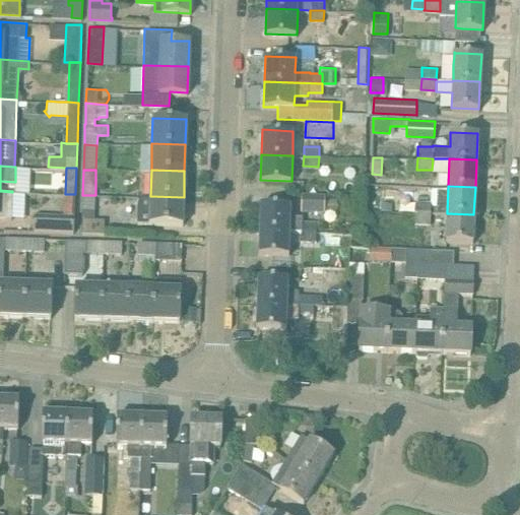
[(0,216),(11,217),(12,192),(0,191),(0,216)]
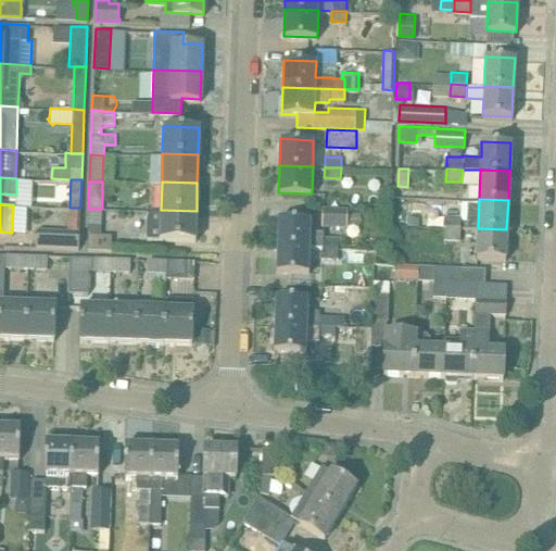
[(321,225),(336,226),(336,205),(323,205),(321,225)]
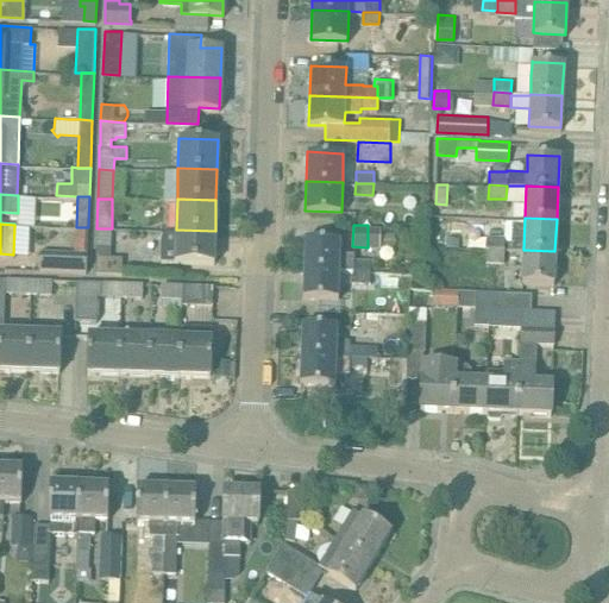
[(88,227),(76,227),(74,227),(73,250),(39,249),(39,269),(87,270),(88,227)]
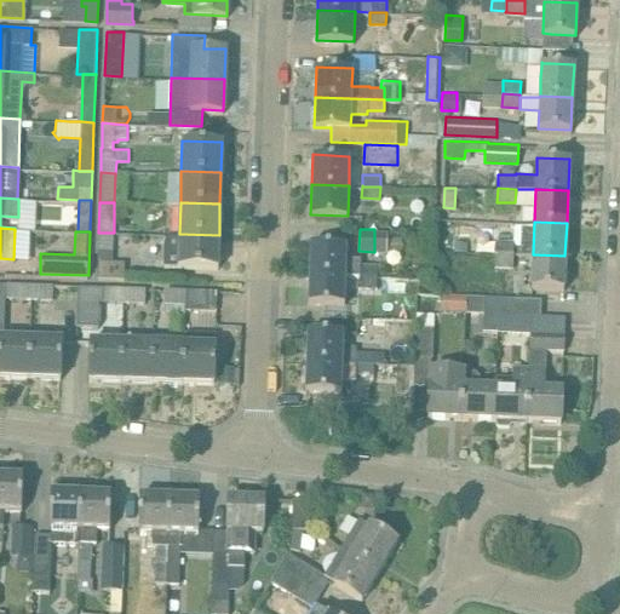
[(113,259),(114,233),(98,233),(97,276),(124,276),(125,259),(113,259)]
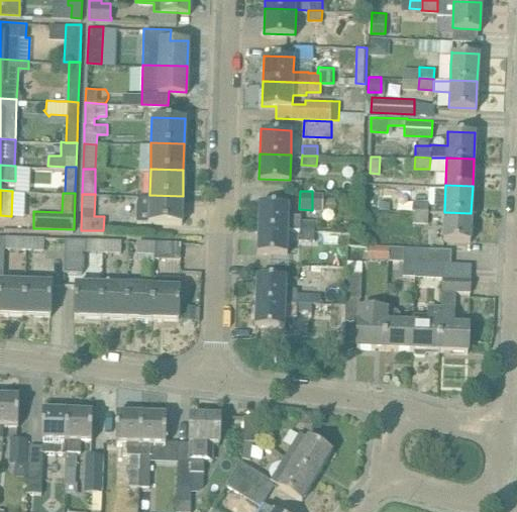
[(183,196),(149,195),(137,194),(136,220),(182,222),(183,196)]
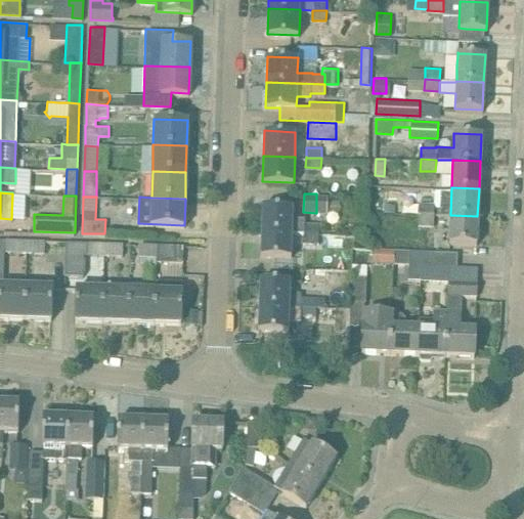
[(419,202),(418,213),(434,214),(434,203),(435,203),(435,202),(419,202)]
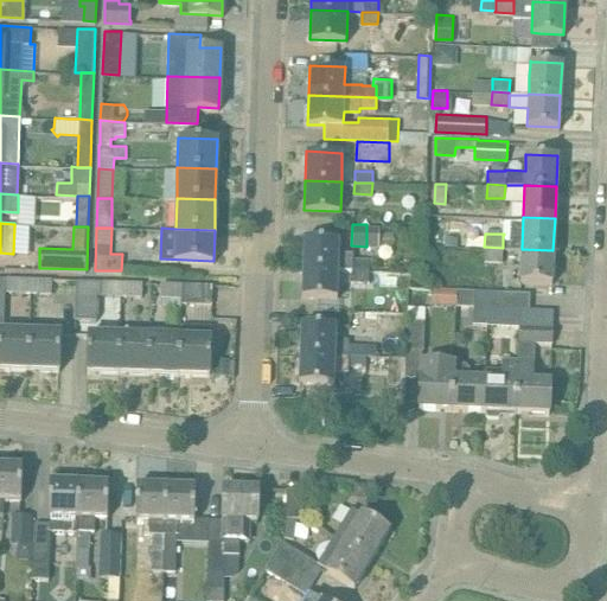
[(351,268),(369,268),(370,256),(353,256),(353,251),(338,250),(339,238),(304,237),(302,266),(338,267),(351,268)]
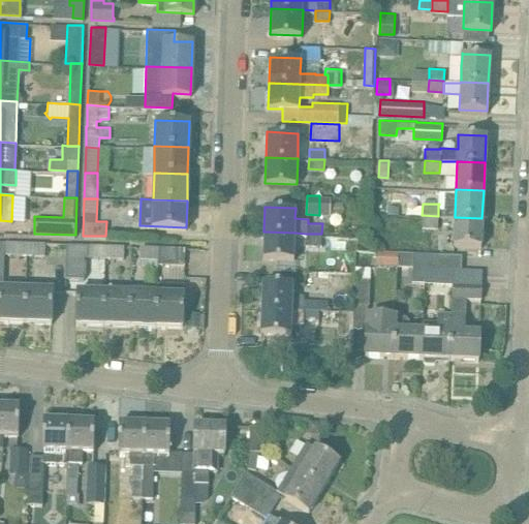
[(438,227),(438,216),(422,215),(422,226),(438,227)]
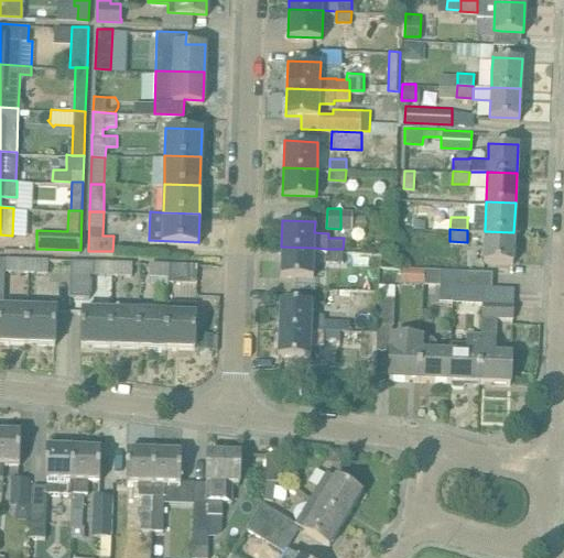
[(485,231),(483,260),(512,262),(513,232),(485,231)]
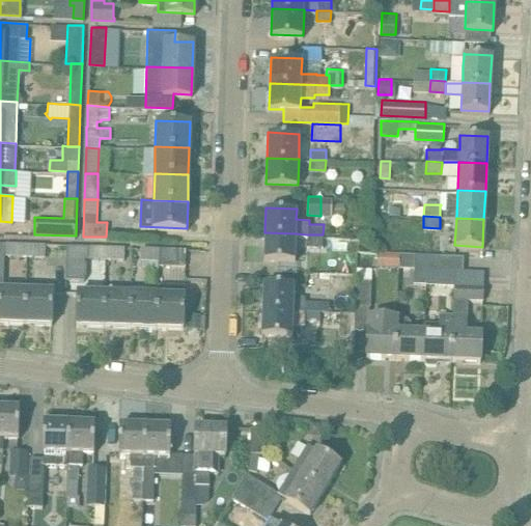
[(296,233),(264,232),(263,258),(295,259),(296,233)]
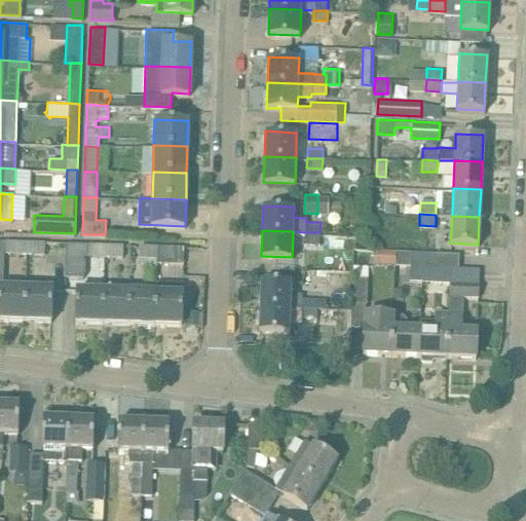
[(304,232),(304,243),(320,244),(320,232),(304,232)]
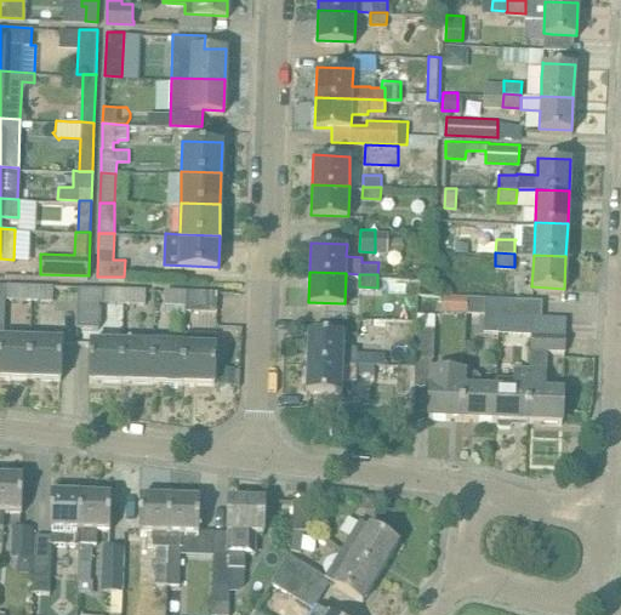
[(30,297),(30,284),(0,283),(0,331),(4,332),(5,297),(30,297)]
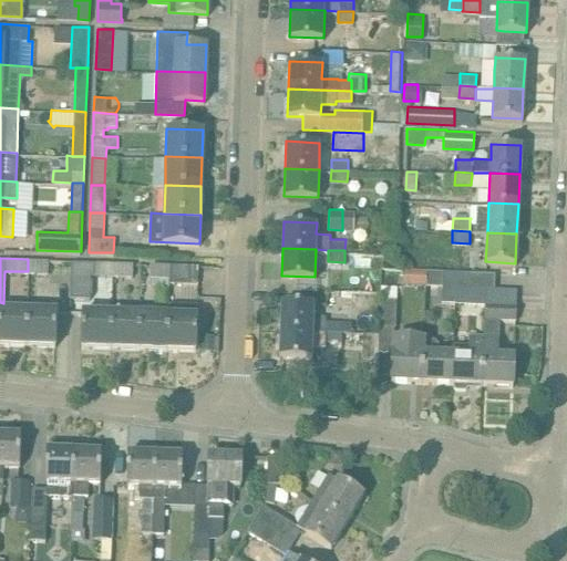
[(48,272),(49,260),(28,259),(28,271),(48,272)]
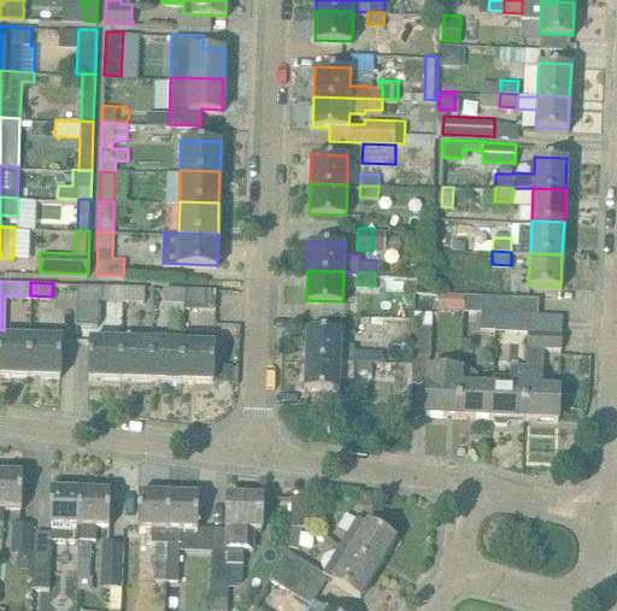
[(122,299),(122,285),(77,283),(76,322),(98,323),(99,300),(101,298),(122,299)]
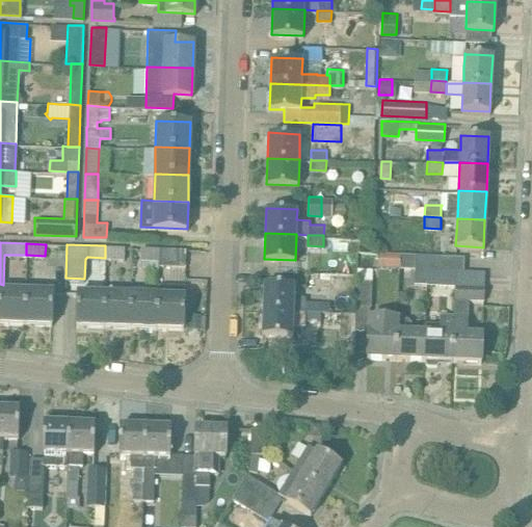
[(125,258),(125,245),(105,245),(105,258),(125,258)]
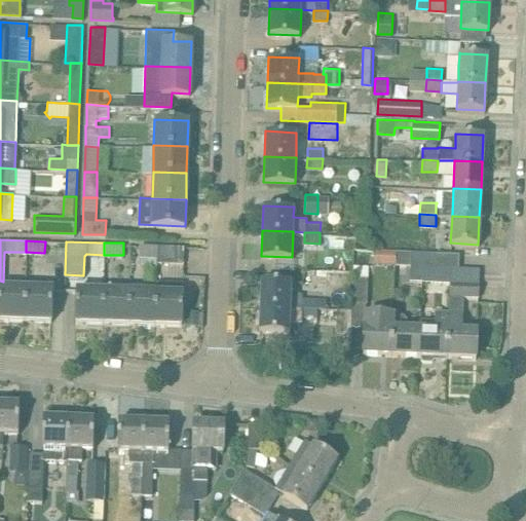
[(156,257),(156,245),(139,244),(139,256),(156,257)]
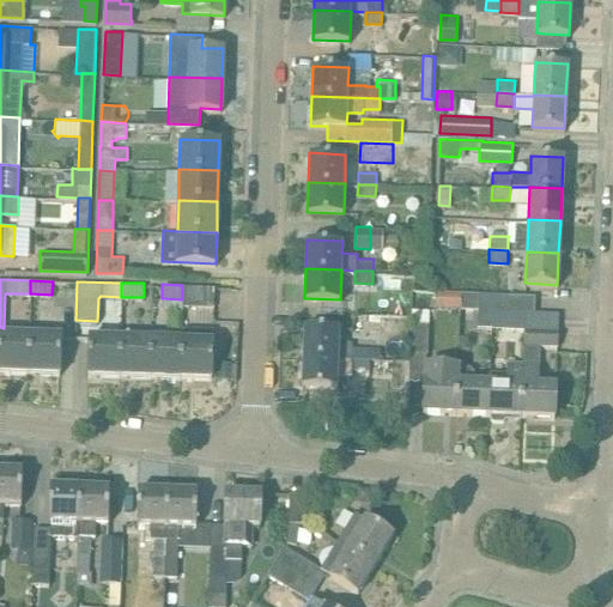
[(213,304),(214,286),(182,285),(182,299),(182,303),(213,304)]
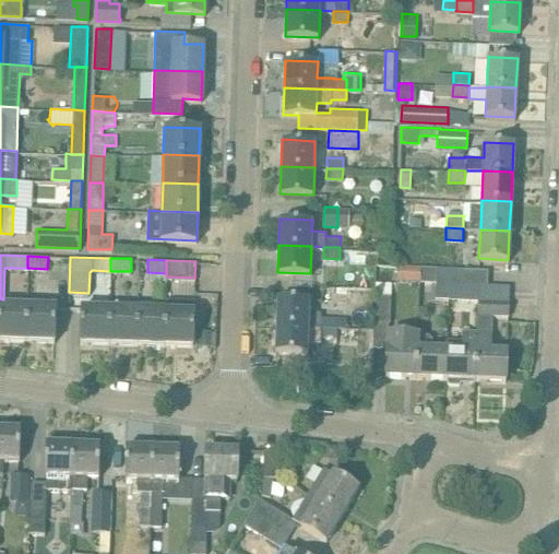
[(437,266),(436,281),(462,282),(462,267),(437,266)]
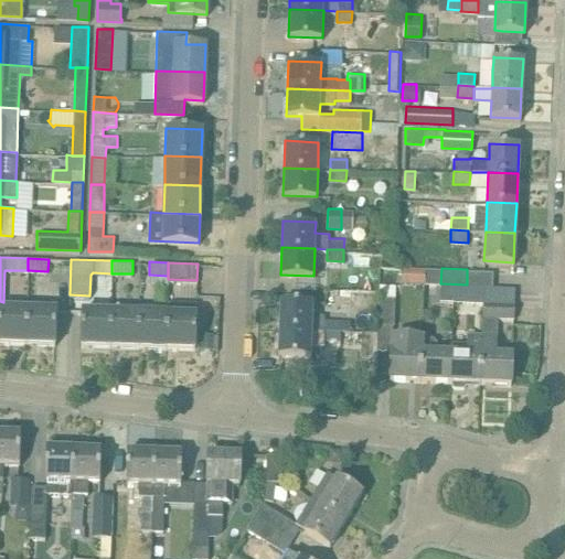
[(379,282),(379,297),(380,297),(379,323),(394,324),(395,297),(394,297),(395,282),(379,282)]
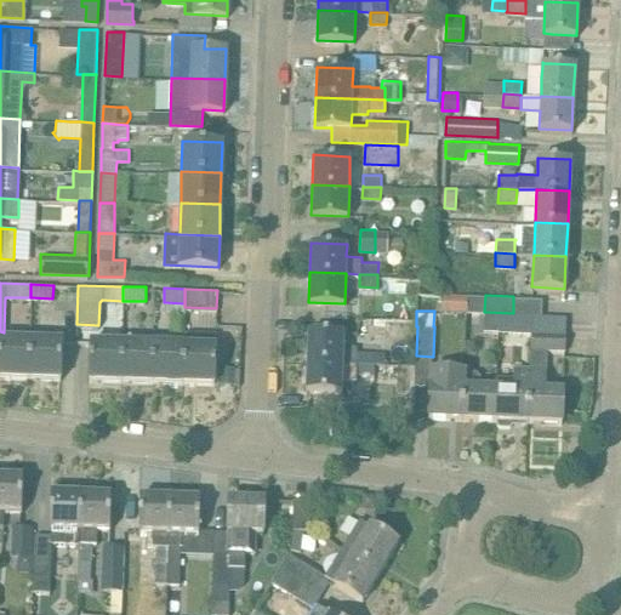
[(484,312),(483,330),(500,330),(500,319),(508,319),(510,324),(514,328),(520,324),(523,319),(524,314),(513,313),(484,312)]
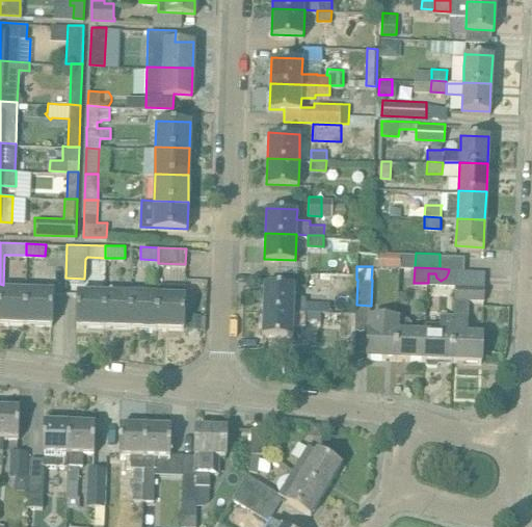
[(455,269),(455,284),(483,286),(484,270),(455,269)]
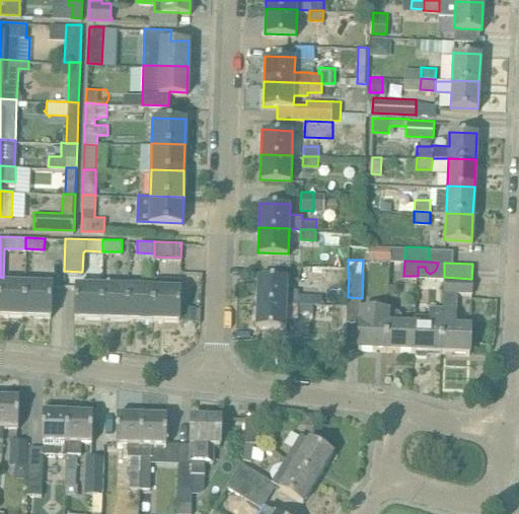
[(287,277),(256,276),(255,300),(286,301),(287,277)]
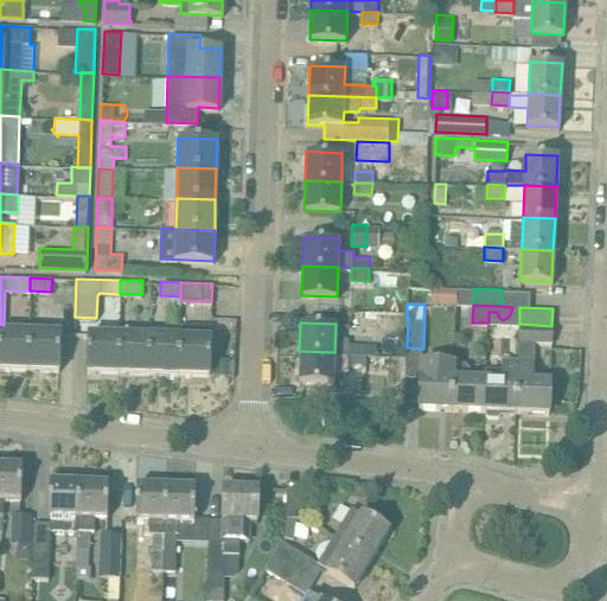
[(519,324),(518,357),(516,410),(549,411),(549,379),(531,378),(532,341),(551,341),(551,326),(519,324)]
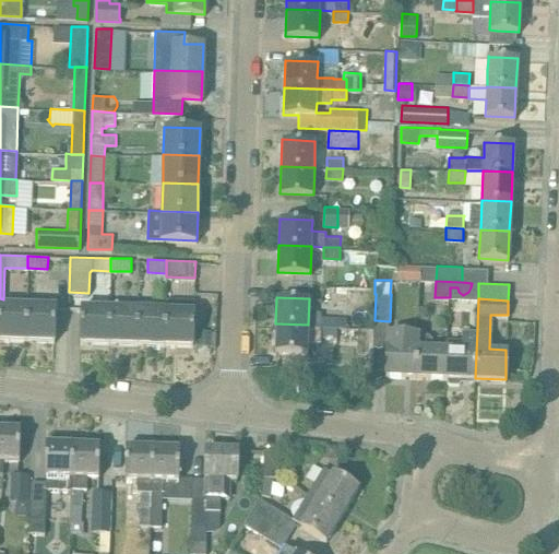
[(165,344),(166,302),(165,302),(165,308),(138,307),(137,343),(165,344)]
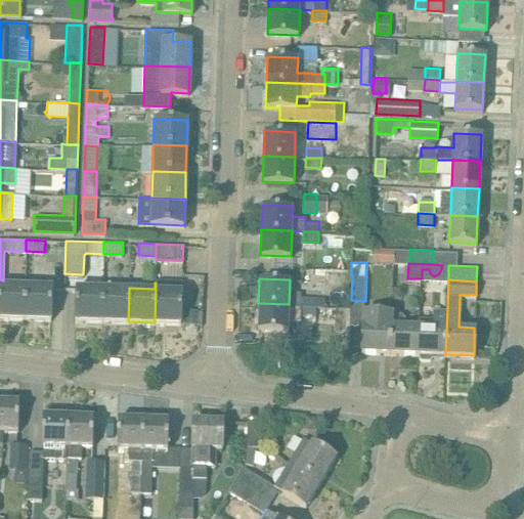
[(167,284),(156,283),(155,322),(180,323),(181,289),(166,289),(167,284)]
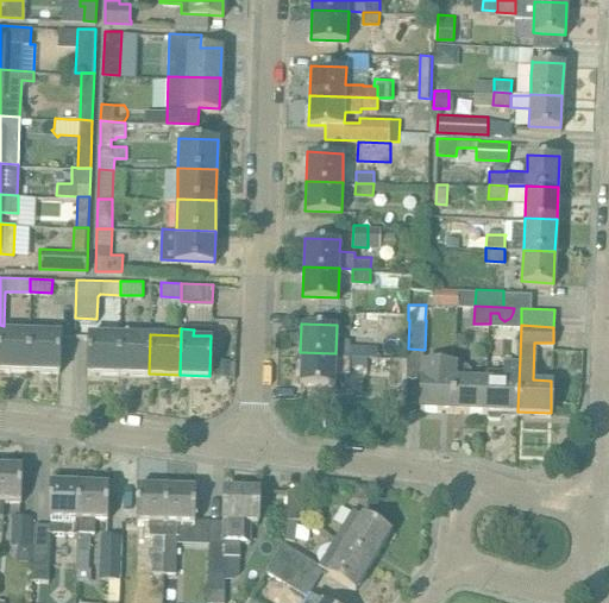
[(0,368),(27,370),(30,331),(0,330),(0,368)]
